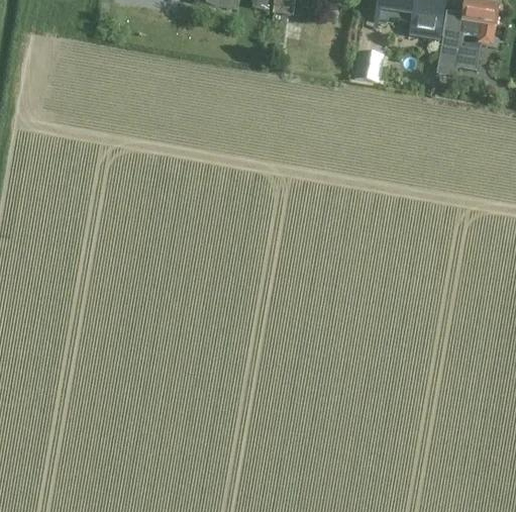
[(197,0),(197,1),(236,8),(237,0),(197,0)]
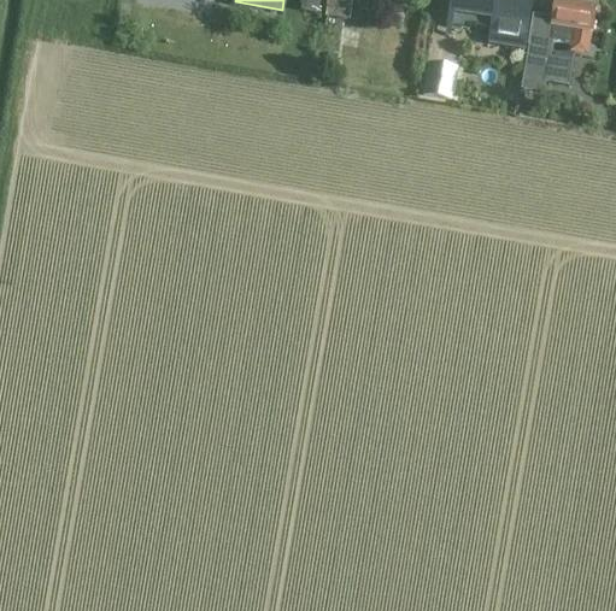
[(303,0),(301,9),(320,12),(323,0),(303,0)]
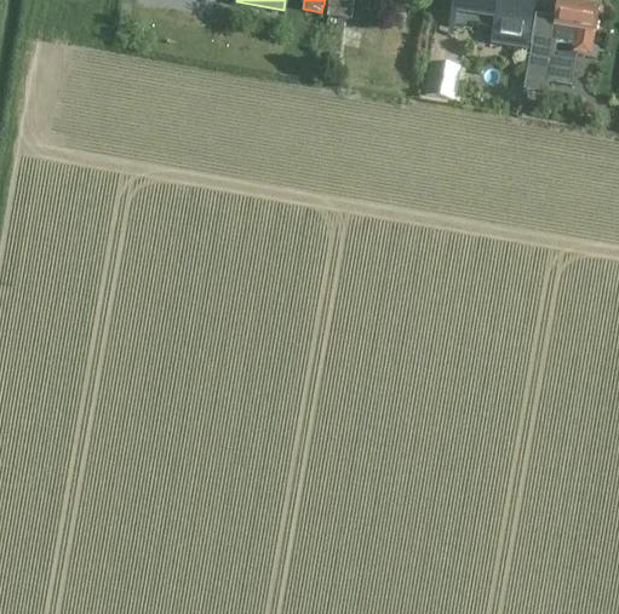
[(328,0),(327,12),(353,15),(355,0),(328,0)]
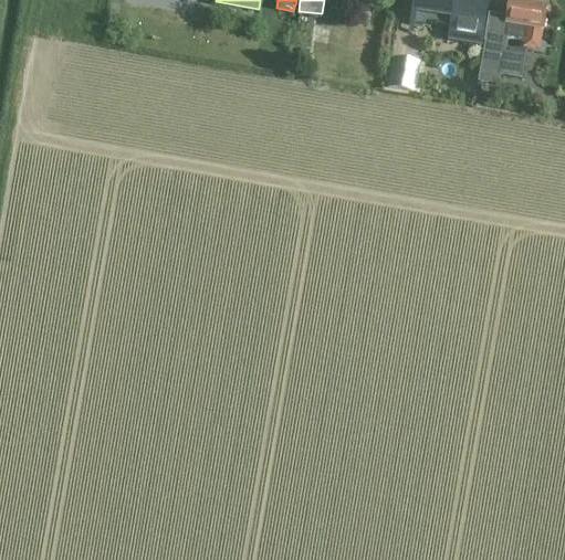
[(415,0),(411,21),(431,24),(432,19),(450,22),(448,38),(482,43),(489,0),(415,0)]
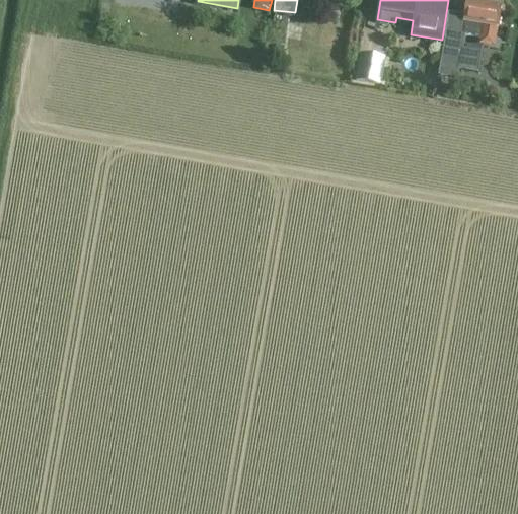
[(448,16),(438,73),(457,76),(459,62),(481,66),(485,43),(474,41),(462,45),(464,31),(481,33),(483,23),(497,25),(501,3),(482,0),(469,0),(466,19),(448,16)]
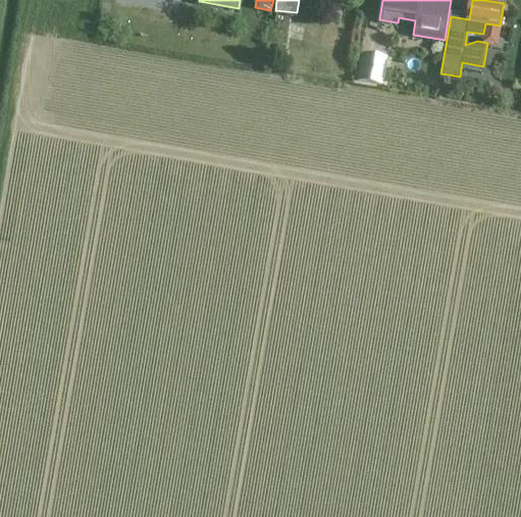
[(277,43),(276,55),(284,56),(287,44),(277,43)]
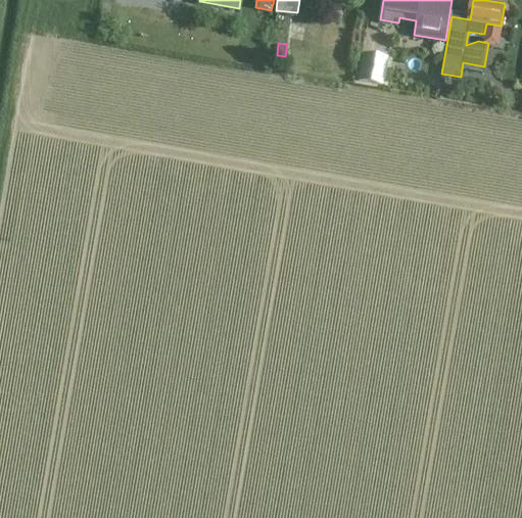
[(364,54),(360,79),(384,84),(389,58),(364,54)]
